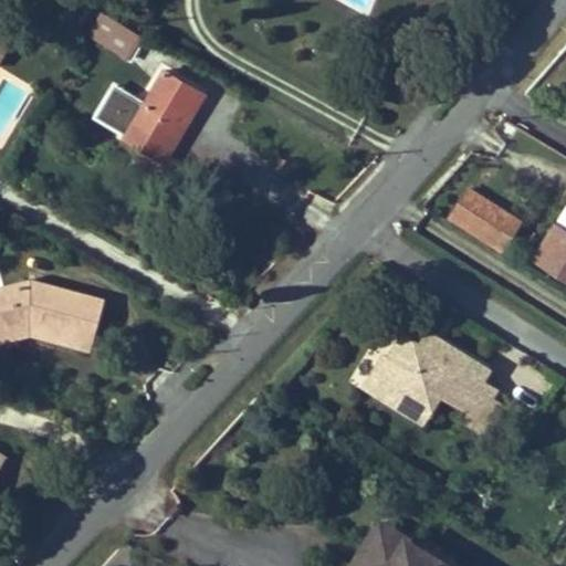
[(129,58),(142,38),(103,13),(90,33),(129,58)]
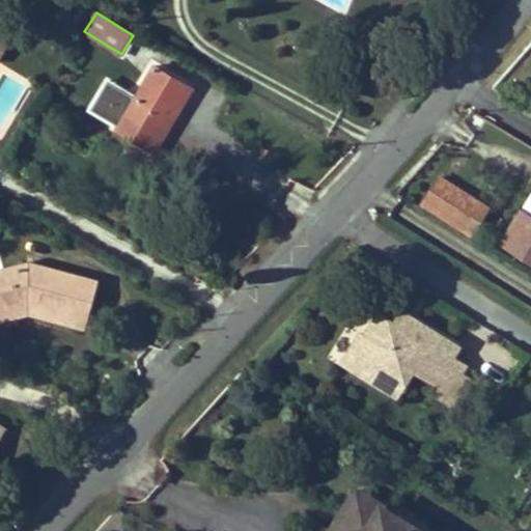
[(0,27),(0,52),(10,34),(0,27)]
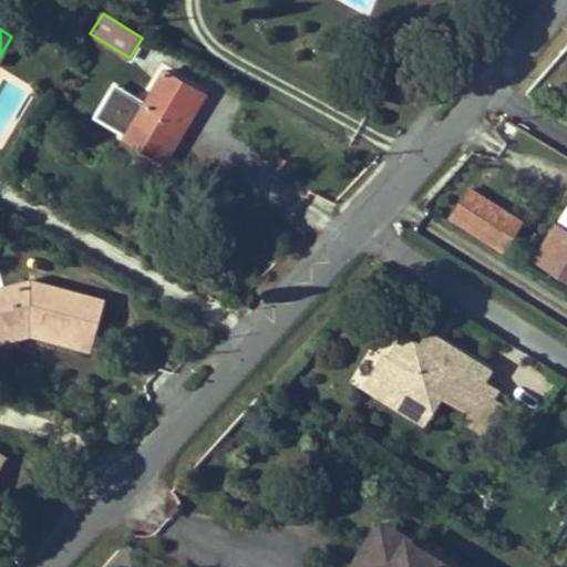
[(126,136),(162,158),(202,93),(166,71),(148,100),(138,116),(126,136)]
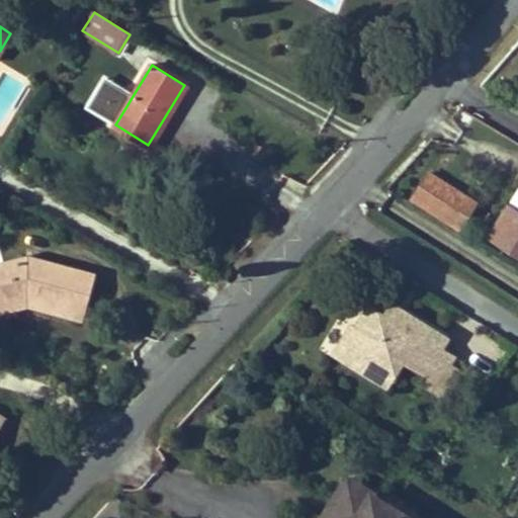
[(126,106),(136,91),(120,82),(111,96),(126,106)]
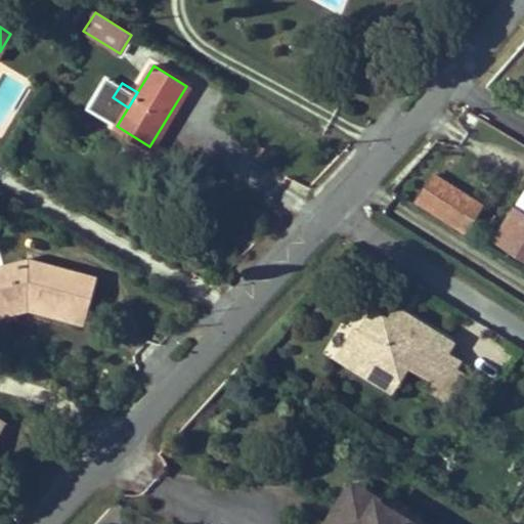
[(523,212),(515,206),(493,241),(523,260),(523,212)]
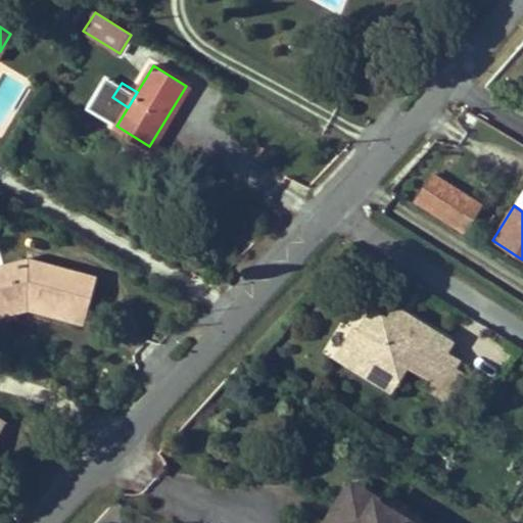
[(0,304),(29,297),(85,314),(95,275),(29,256),(0,265),(0,304)]
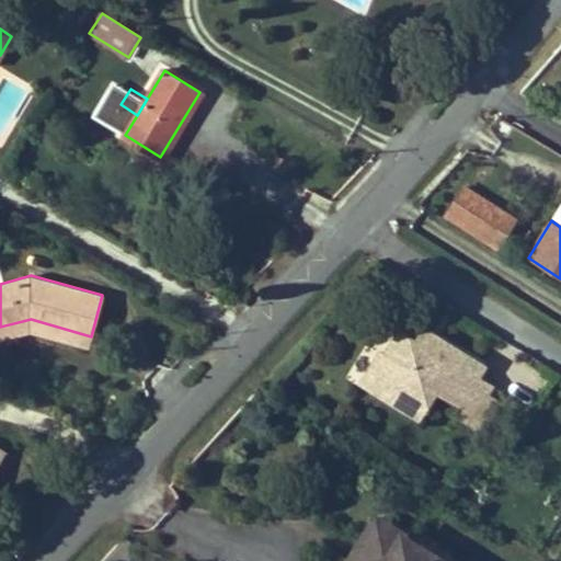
[(89,347),(91,336),(31,319),(0,327),(0,339),(31,332),(89,347)]
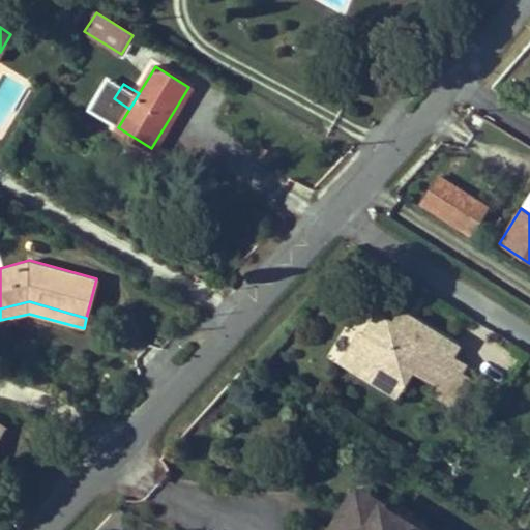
[(387,354),(425,375),(440,351),(447,337),(407,315),(401,325),(365,304),(345,340),(333,360),(371,383),(387,354)]
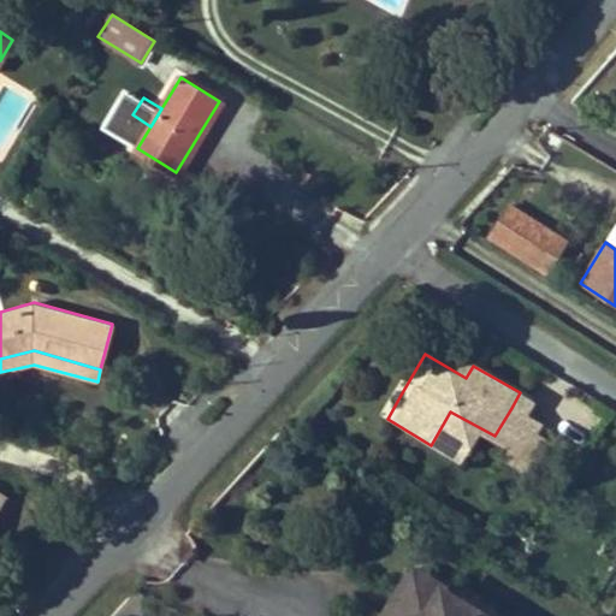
[(378,413),(388,419),(401,395),(391,389),(378,413)]
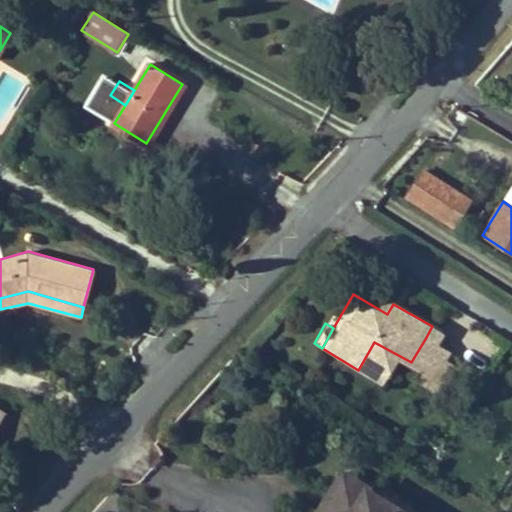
[(411,362),(419,367),(423,369),(432,355),(437,346),(425,339),(411,362)]
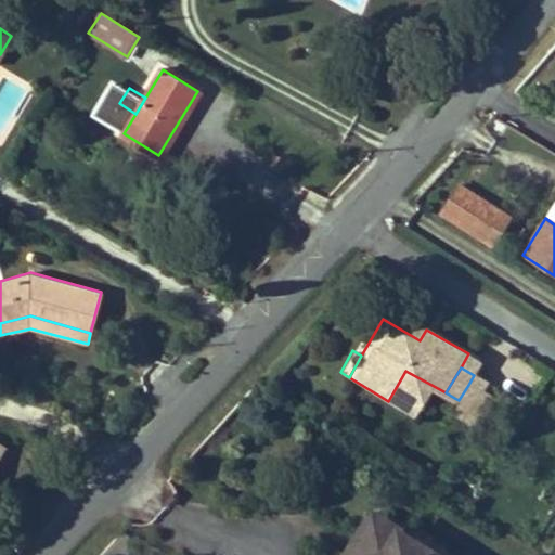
[(411,407),(405,371),(388,401),(404,411),(411,407)]
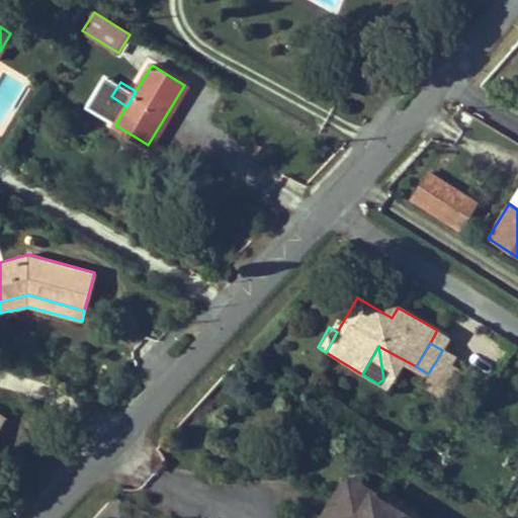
[(451,366),(437,359),(428,373),(424,371),(418,382),(436,393),(451,366)]
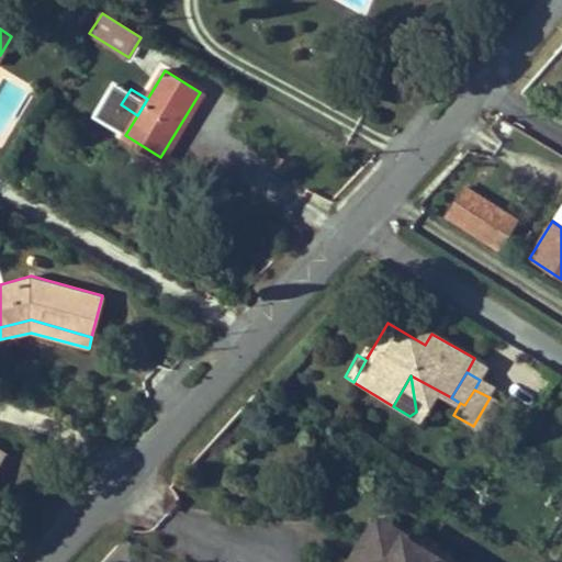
[(446,561),(377,519),(362,543),(350,561),(446,561)]
